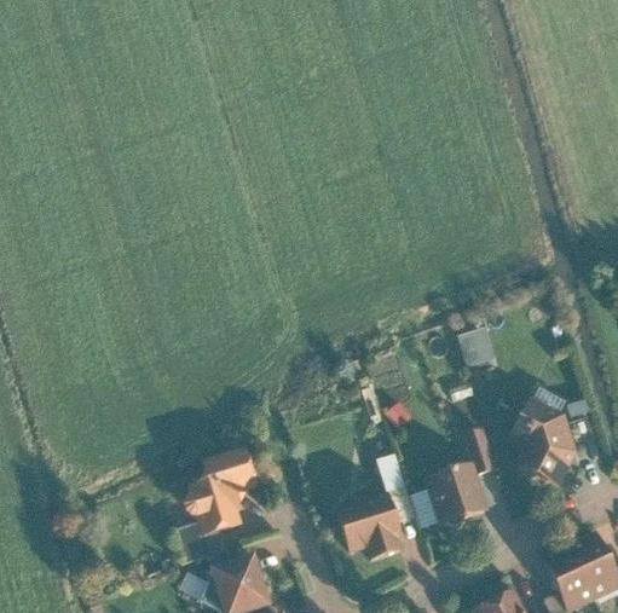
[(489,323),(461,329),(468,362),(496,356),(489,323)]
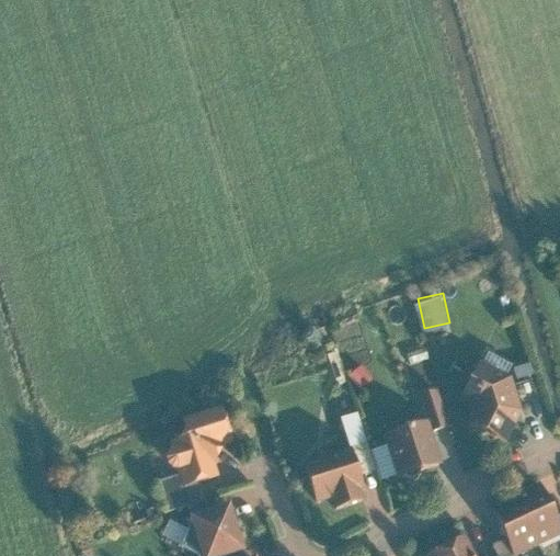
[(460,399),(468,404),(471,410),(466,419),(507,441),(524,408),(513,374),(481,359),(460,399)]
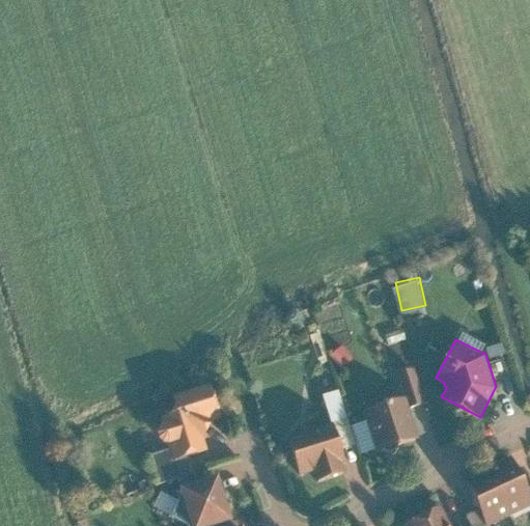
[(398,371),(406,396),(409,406),(426,400),(415,366),(398,371)]
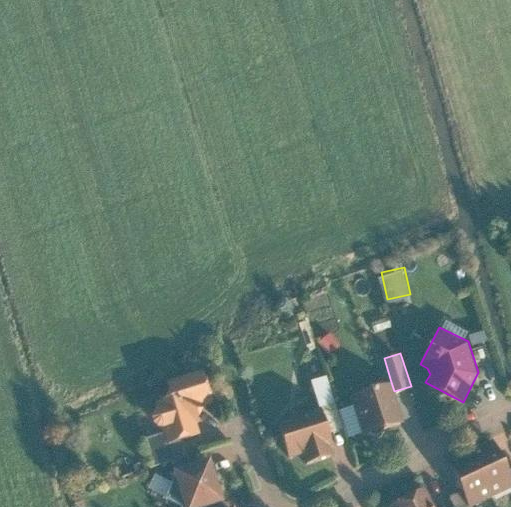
[(163,397),(154,401),(156,406),(152,411),(150,417),(152,422),(157,426),(163,427),(164,431),(168,442),(181,438),(200,431),(196,421),(205,403),(214,401),(203,367),(165,380),(168,389),(163,397)]
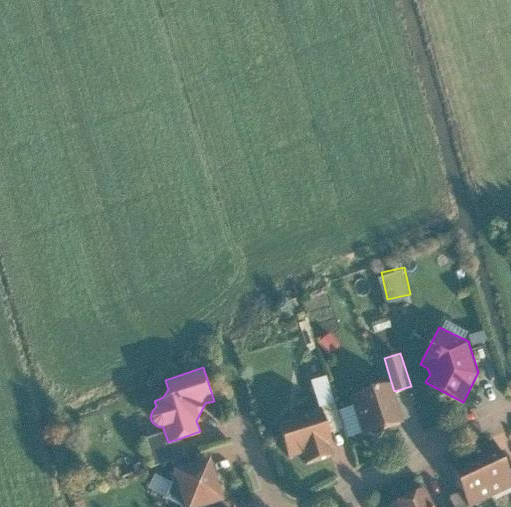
[(391,382),(351,395),(364,435),(404,422),(394,391),(391,382)]
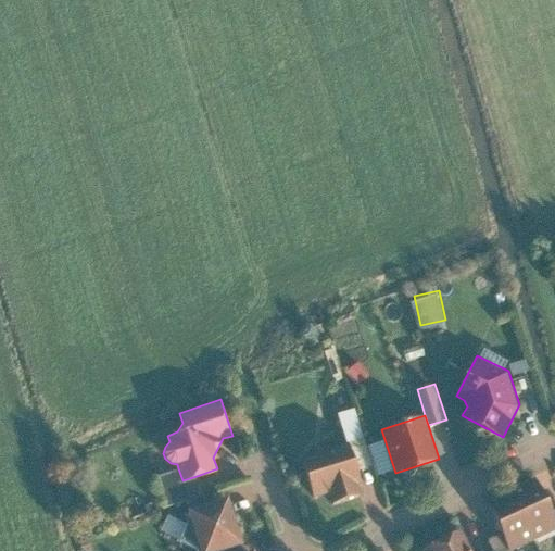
[(348,442),(301,456),(314,498),(329,492),(332,501),(364,491),(348,442)]
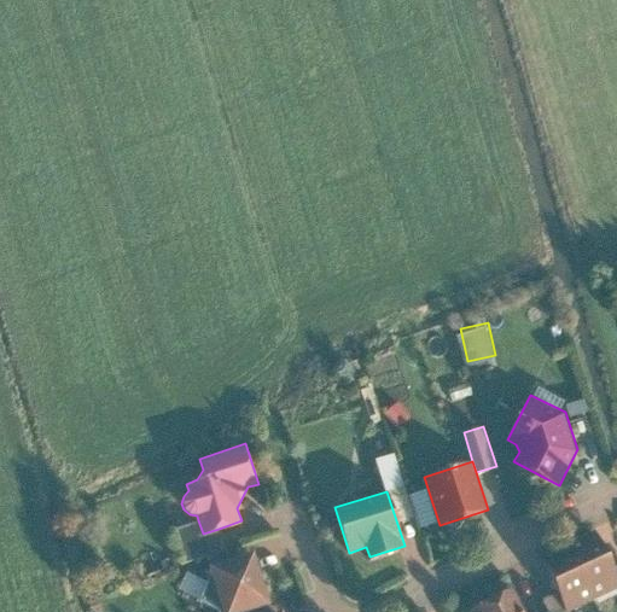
[(225,548),(219,529),(203,534),(198,520),(173,529),(182,561),(225,548)]
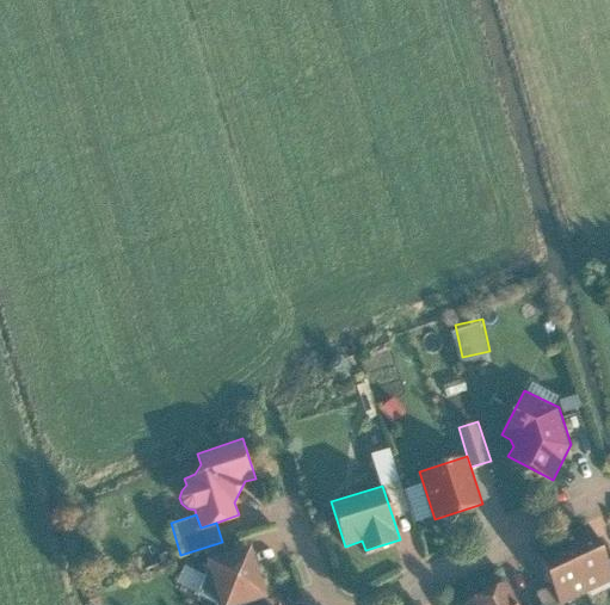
[(587,525),(561,537),(586,592),(609,580),(609,574),(604,562),(587,525)]
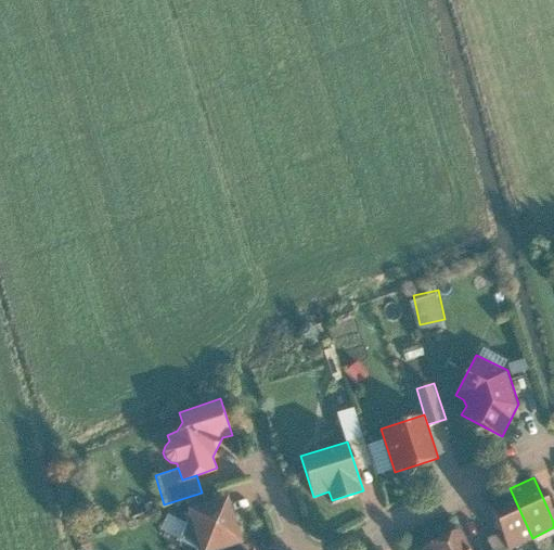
[(510,488),(486,499),(501,531),(510,549),(532,538),(510,488)]
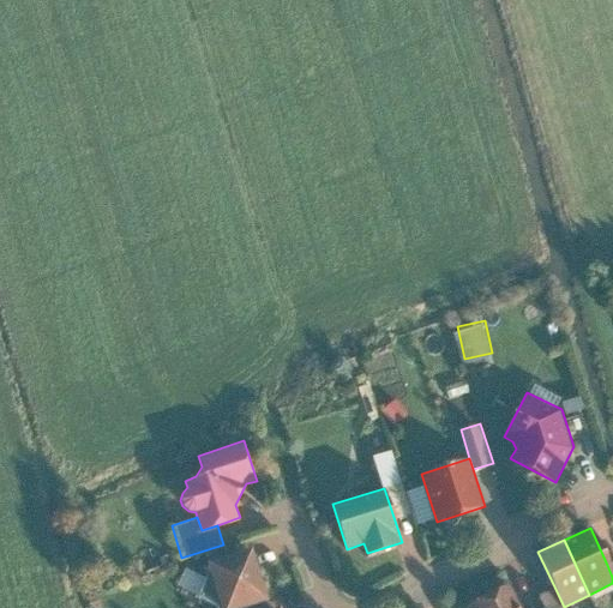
[(242,607),(266,601),(251,551),(209,565),(211,575),(198,594),(220,602),(222,607),(242,607)]
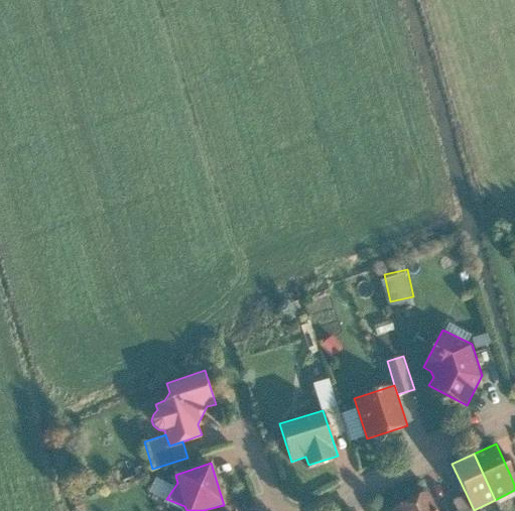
[(438,510),(427,492),(393,510),(438,510)]
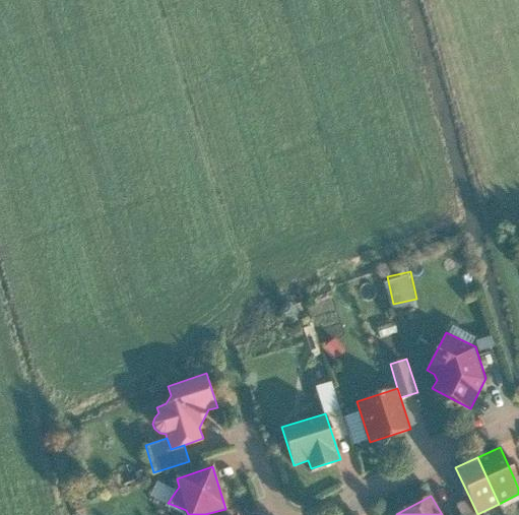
[(457,504),(462,514),(477,514),(469,497),(457,504)]
